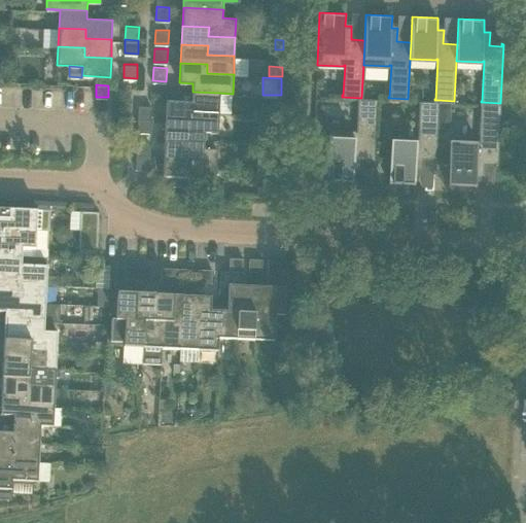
[(218,111),(219,93),(193,92),(167,91),(167,99),(166,99),(165,118),(191,119),(191,110),(218,111)]
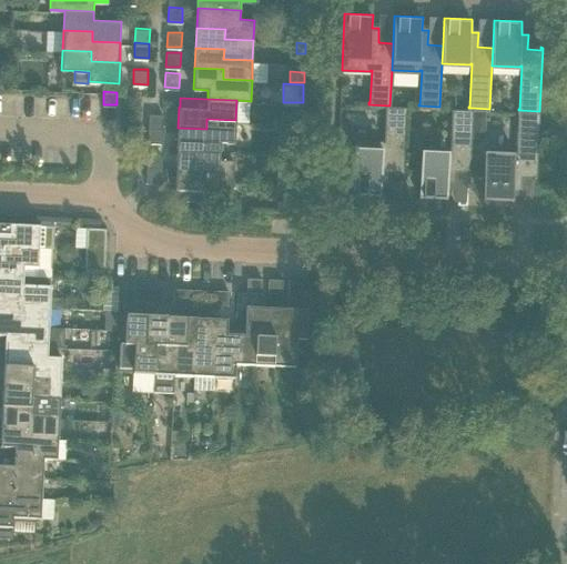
[(384,139),(355,138),(353,192),(382,194),(382,188),(382,181),(388,181),(388,171),(402,171),(402,174),(404,174),(407,106),(390,106),(386,104),(385,140),(384,139)]
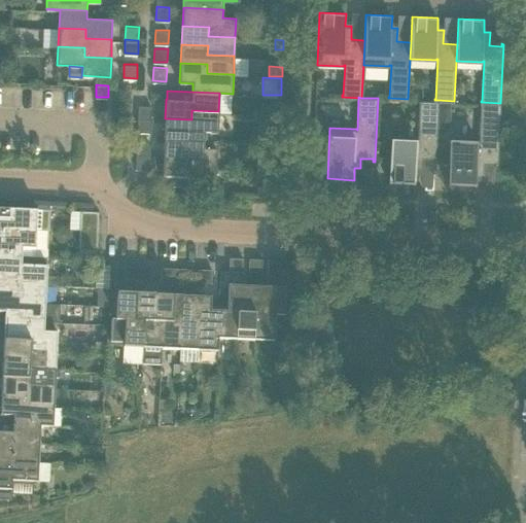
[(270,98),(270,104),(274,108),(280,109),(280,98),(270,98)]
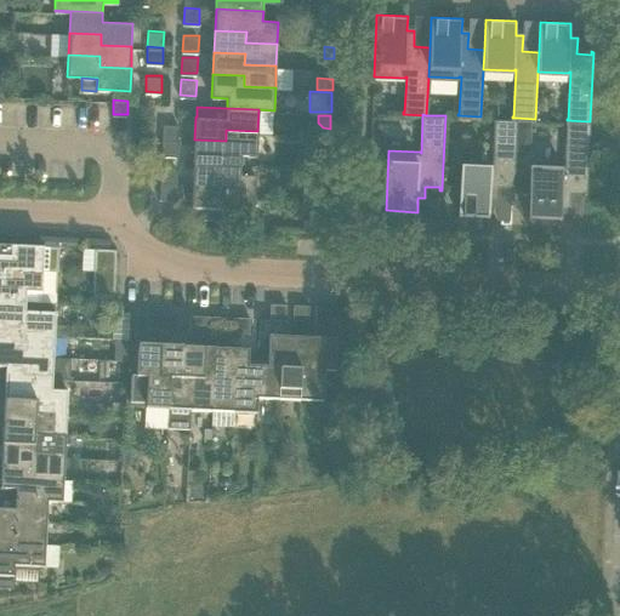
[(517,118),(512,118),(494,118),(494,119),(495,119),(493,165),(491,165),(461,164),(459,214),(489,215),(490,203),(490,195),(498,197),(498,186),(511,186),(512,186),(512,188),(515,188),(517,118)]
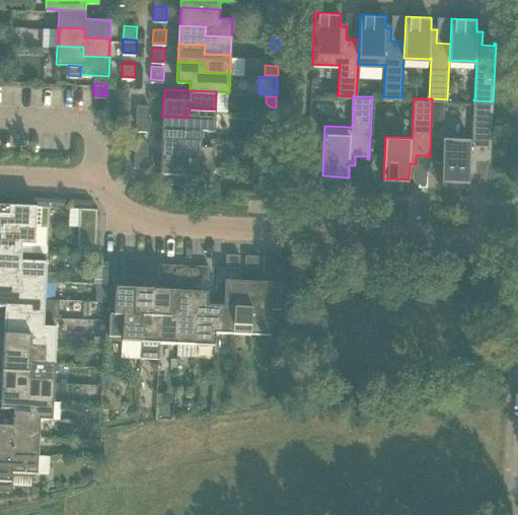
[(433,99),(433,109),(440,109),(444,106),(445,100),(433,99)]
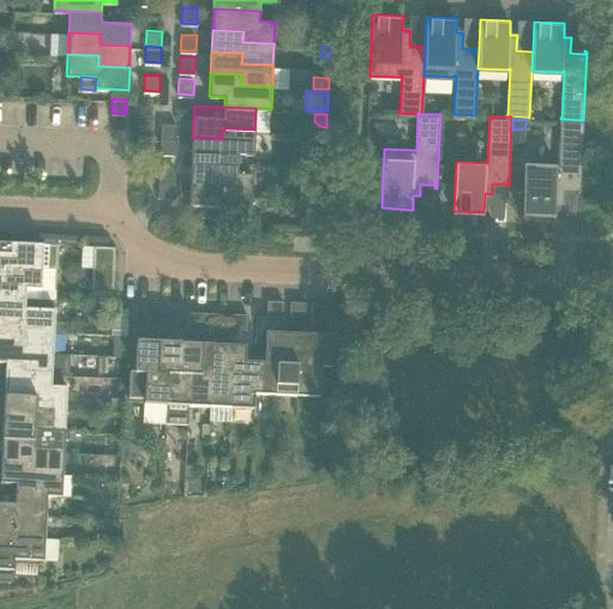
[(583,120),(560,119),(560,121),(562,121),(559,166),(557,164),(557,163),(524,162),(522,215),(554,216),(556,202),(562,202),(563,186),(578,187),(578,190),(581,190),(583,120)]
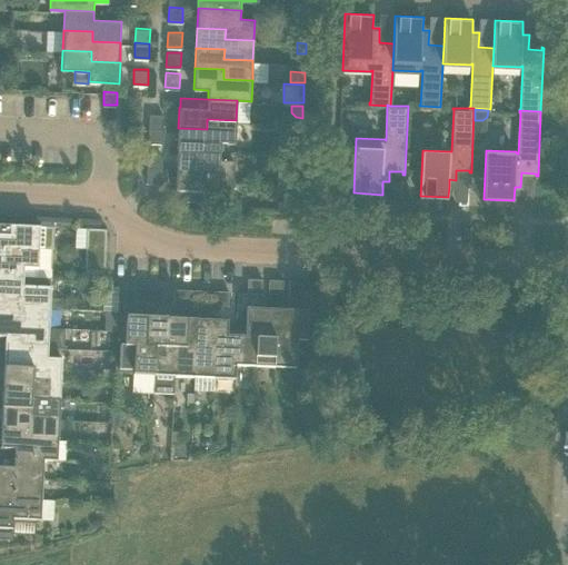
[(150,112),(149,127),(163,128),(163,114),(150,112)]
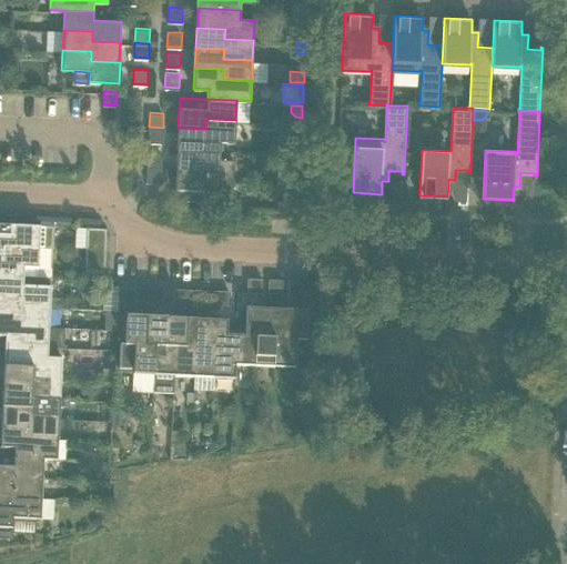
[(178,128),(178,148),(221,150),(221,141),(235,141),(235,120),(206,119),(206,129),(178,128)]
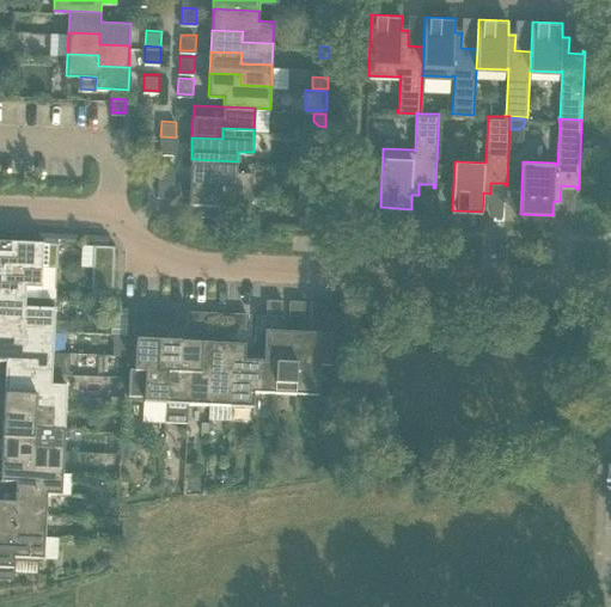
[(176,138),(160,136),(159,152),(175,153),(176,138)]
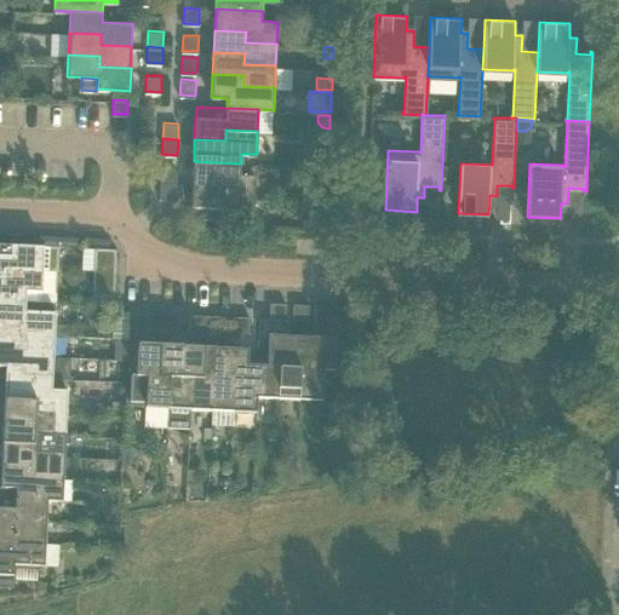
[(304,156),(304,166),(330,168),(330,147),(316,147),(316,156),(304,156)]
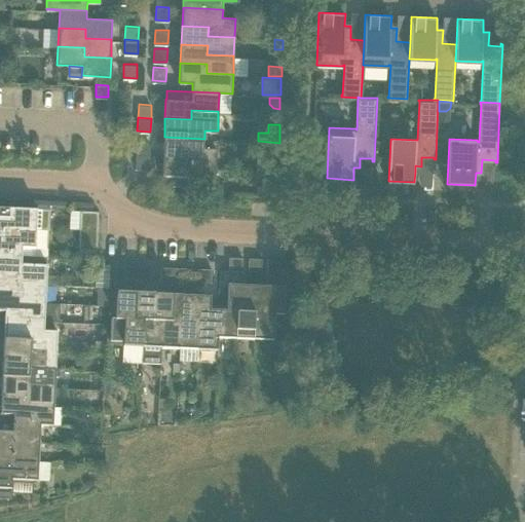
[(204,139),(164,137),(163,155),(190,156),(189,165),(216,168),(217,148),(203,147),(204,139)]
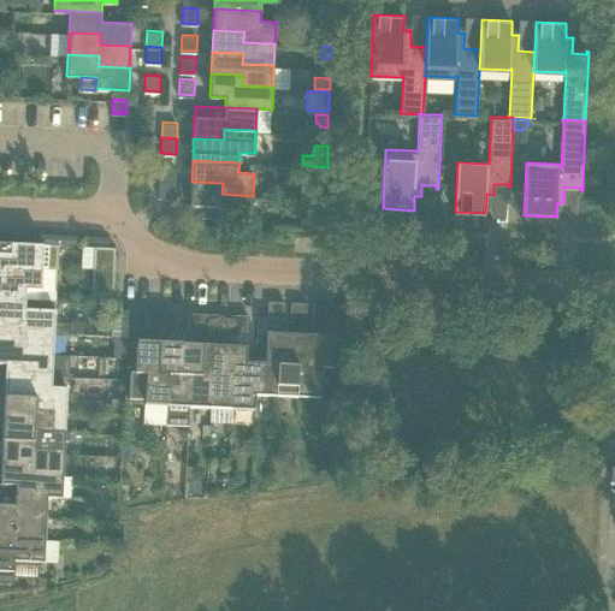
[(159,181),(175,181),(176,165),(160,165),(159,181)]
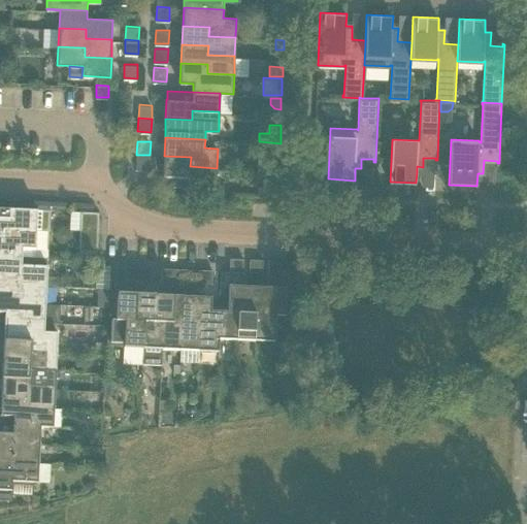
[(258,153),(258,169),(278,170),(280,153),(258,153)]
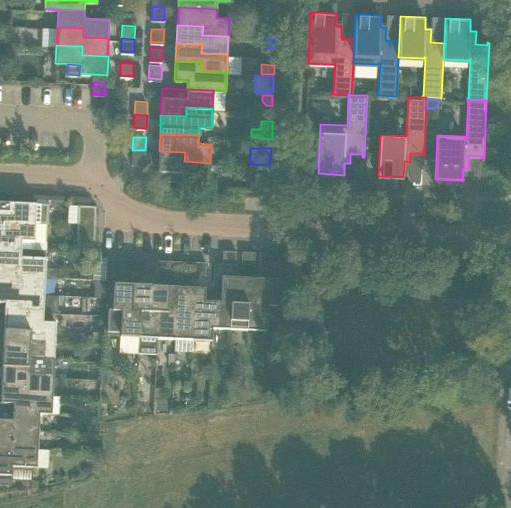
[(145,150),(132,150),(132,163),(145,163),(145,150)]
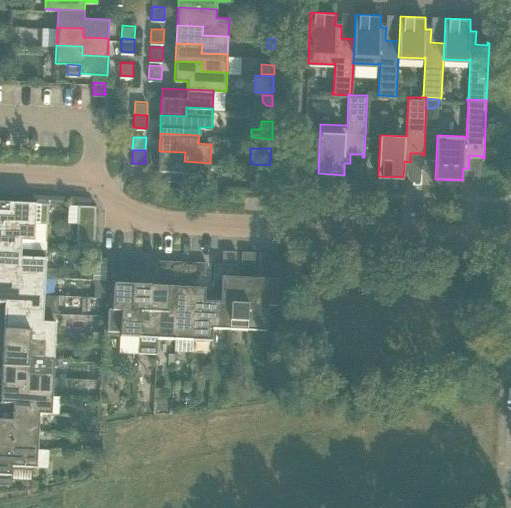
[(185,152),(159,151),(158,170),(183,171),(182,180),(209,181),(210,163),(184,161),(185,152)]
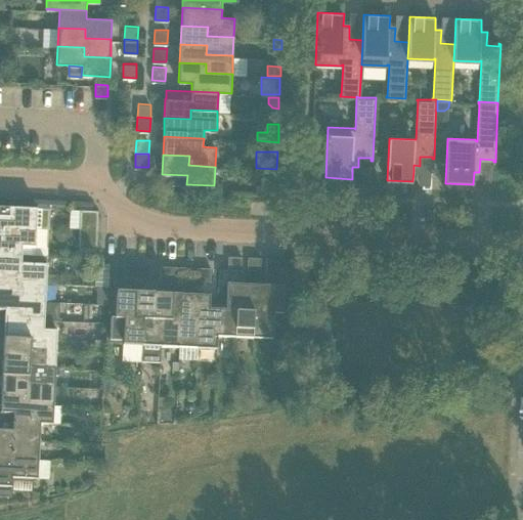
[(274,178),(262,178),(262,191),(274,191),(274,178)]
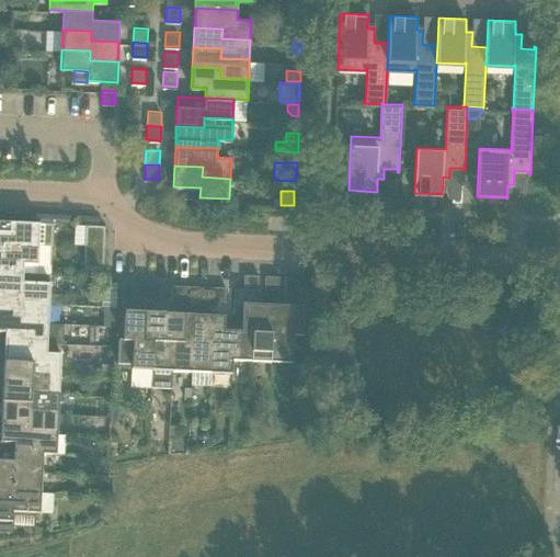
[(7,241),(38,241),(53,242),(54,223),(55,223),(55,222),(0,218),(0,250),(7,250),(7,241)]
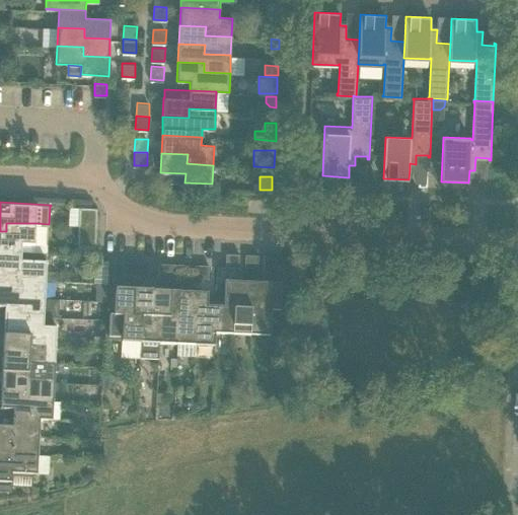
[(78,225),(96,226),(97,207),(79,207),(78,225)]
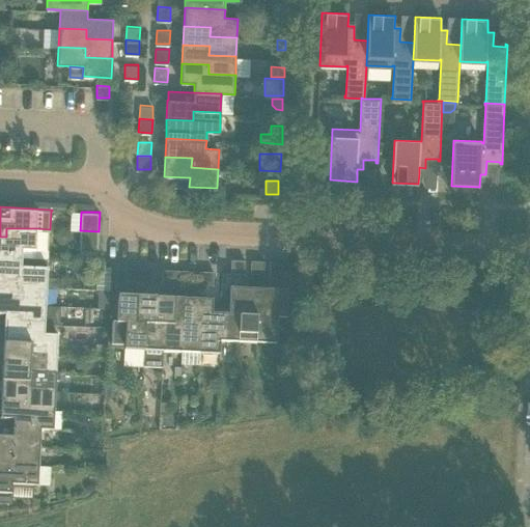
[(6,237),(0,237),(0,255),(34,257),(35,256),(36,228),(6,228),(6,237)]
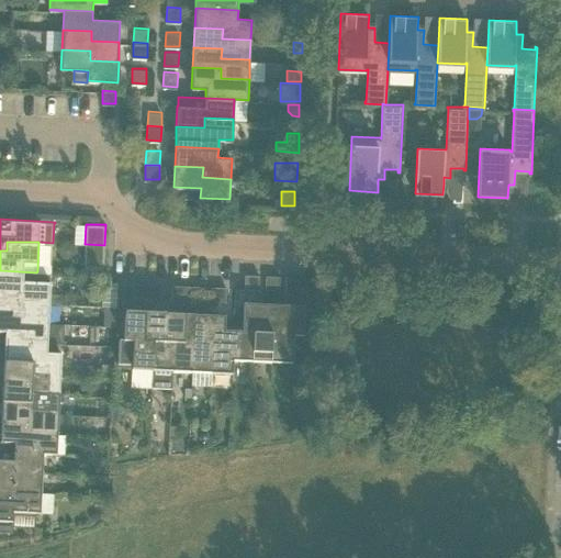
[(104,245),(85,244),(83,267),(103,268),(104,245)]
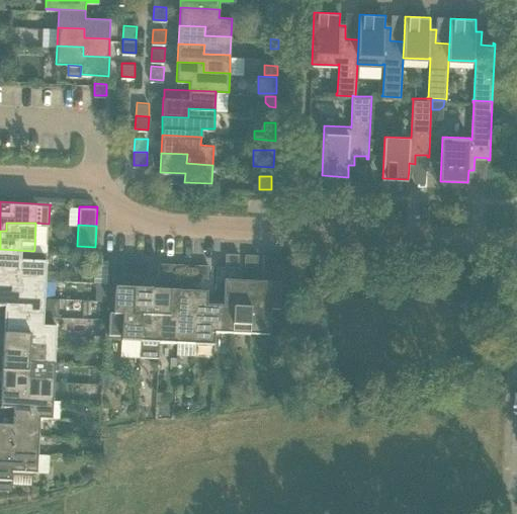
[(33,251),(0,249),(0,266),(19,267),(19,276),(46,278),(47,259),(33,258),(33,251)]
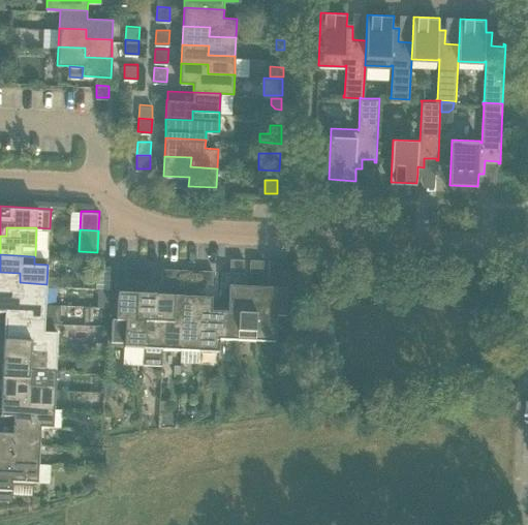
[(230,256),(230,270),(244,271),(245,257),(230,256)]
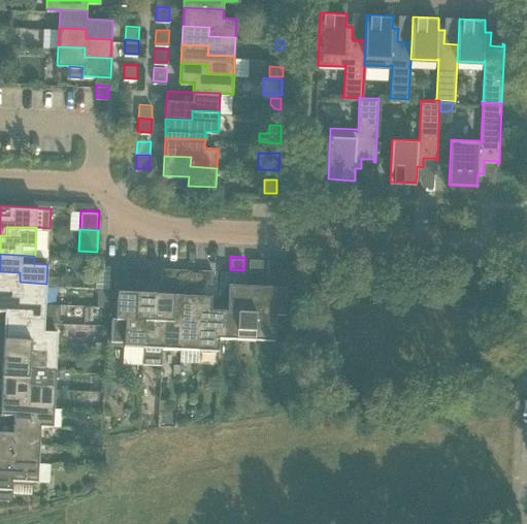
[(263,271),(264,258),(251,257),(250,270),(263,271)]
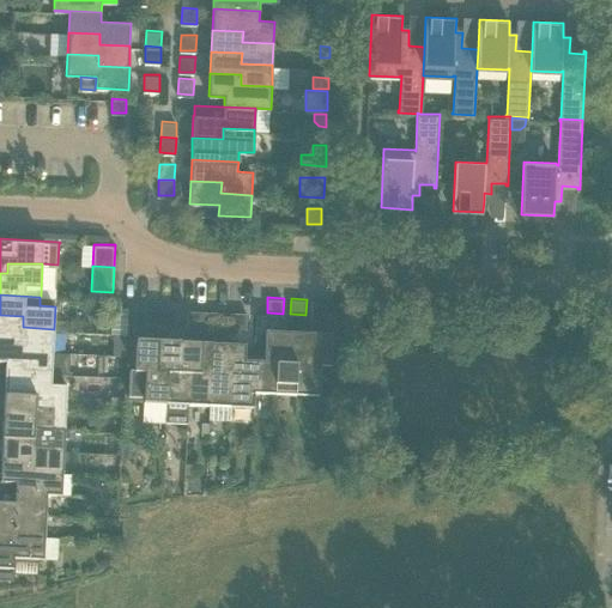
[(313,299),(310,330),(309,362),(298,360),(297,393),(319,394),(320,388),(331,389),(333,332),(317,330),(319,315),(327,316),(328,301),(313,299)]
